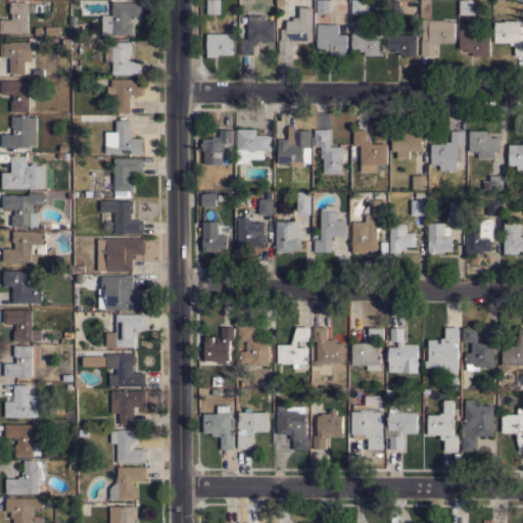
[(207,0),(221,0),(221,13),(207,13),(207,0)]
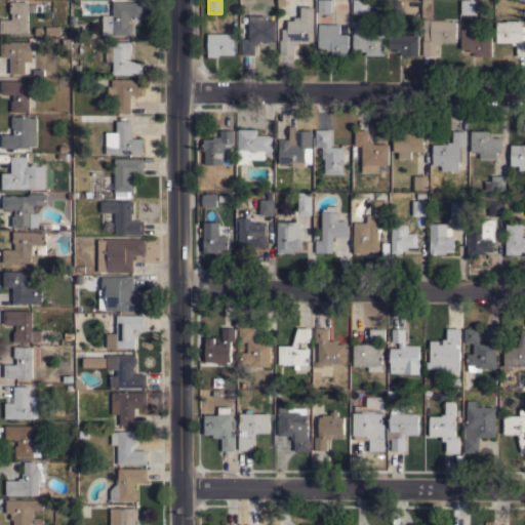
[(318,0),(336,0),(336,1),(331,1),(331,13),(318,13),(318,0)]
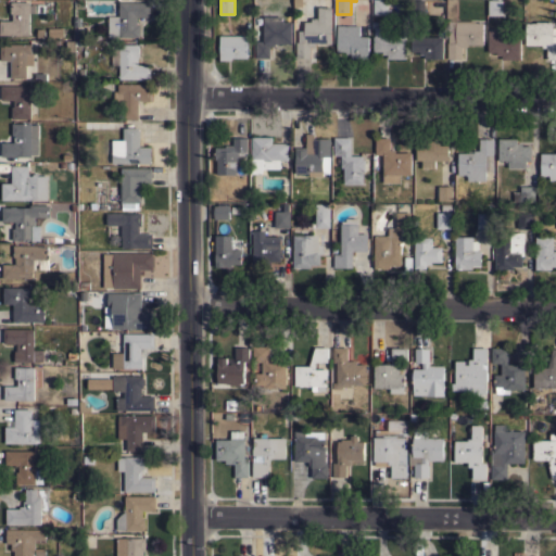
[(388,0),(388,14),(374,14),(374,0),(388,0)]
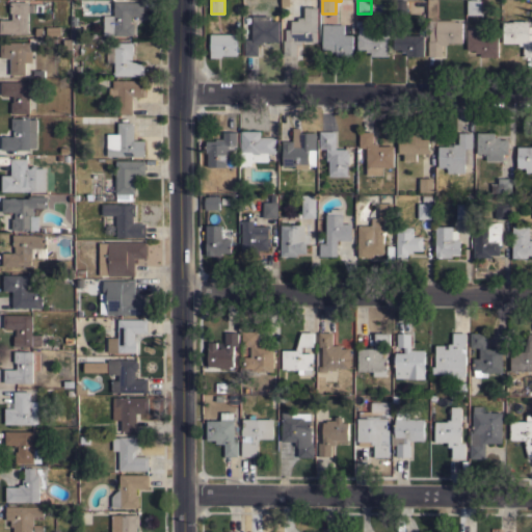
[(393,0),(406,0),(406,14),(393,14),(393,0)]
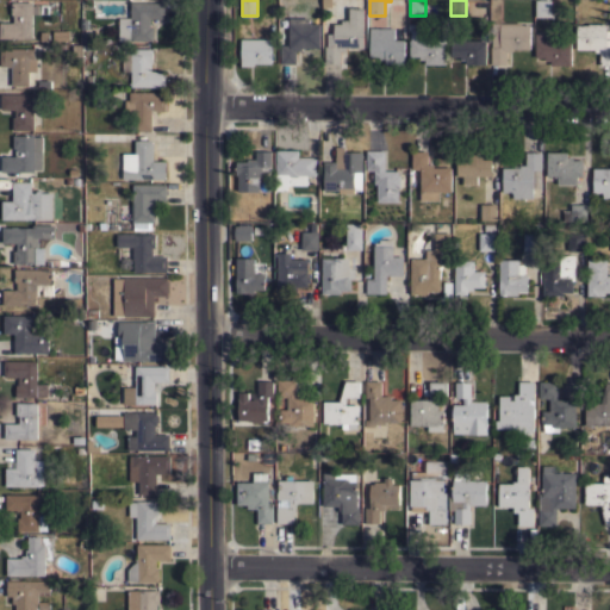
[(490,0),(500,0),(500,23),(522,23),(522,24),(530,24),(530,49),(512,49),(512,51),(506,51),(506,64),(491,64),(491,47),(492,47),(492,23),(490,23),(490,0)]
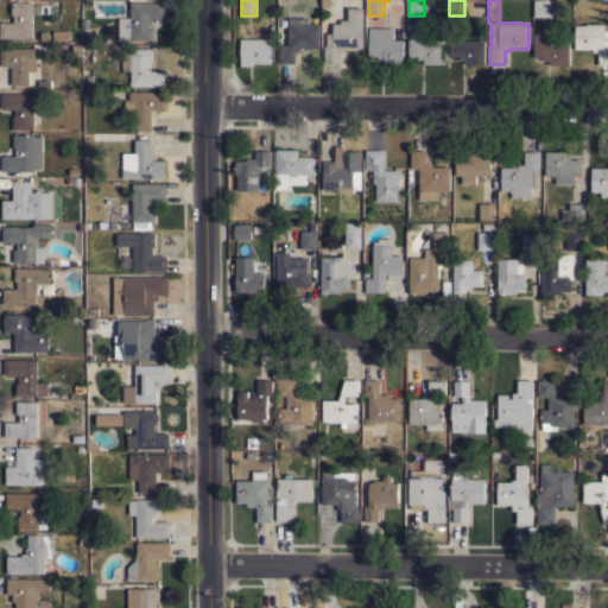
[(549,0),(549,17),(533,17),(533,0),(549,0)]
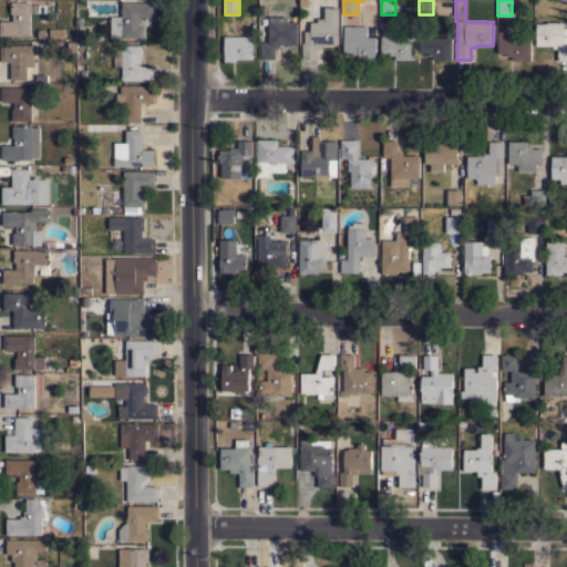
[(0,35),(0,21),(12,21),(12,13),(11,13),(11,3),(12,3),(12,1),(30,1),(30,4),(37,4),(37,12),(30,12),(30,35),(0,35)]
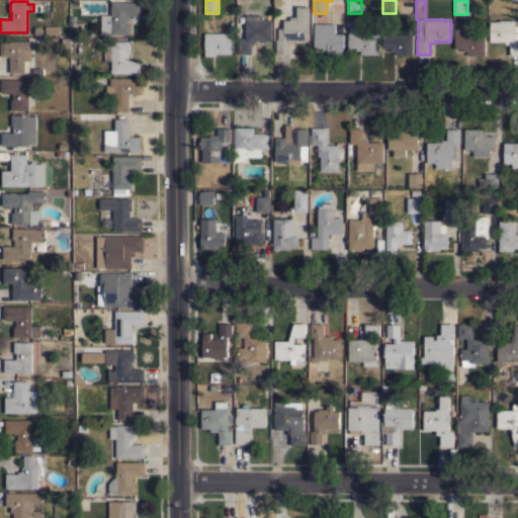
[(140,2),(140,15),(127,15),(127,22),(128,22),(128,25),(130,25),(130,31),(128,31),(128,34),(110,34),(110,33),(100,33),(100,15),(111,15),(111,2),(140,2)]
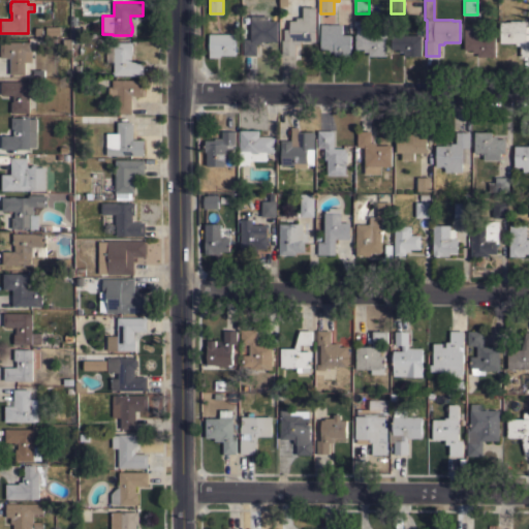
[(315,41),(300,41),(300,43),(294,43),(294,55),(281,55),(281,39),(284,40),(284,29),(289,29),(289,21),(296,21),(296,18),(303,18),(303,6),(315,6),(315,41)]
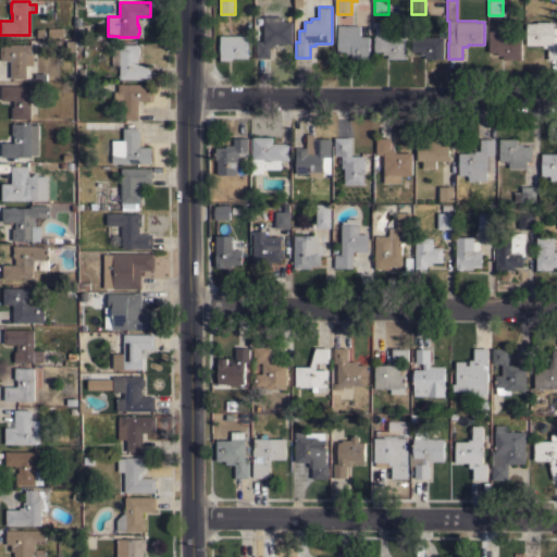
[(75,39),(74,16),(81,16),(81,22),(85,22),(86,39),(75,39)]
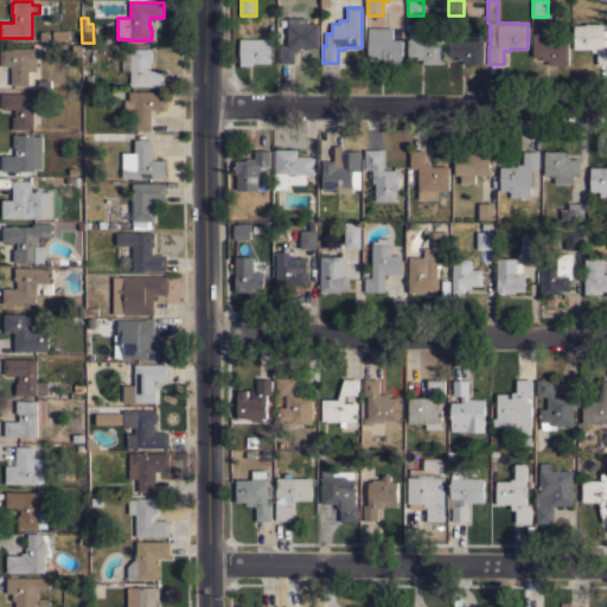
[(288,18),(308,18),(308,24),(319,24),(319,48),(300,48),(300,50),(295,50),(295,63),(280,63),(280,45),(288,45),(288,18)]
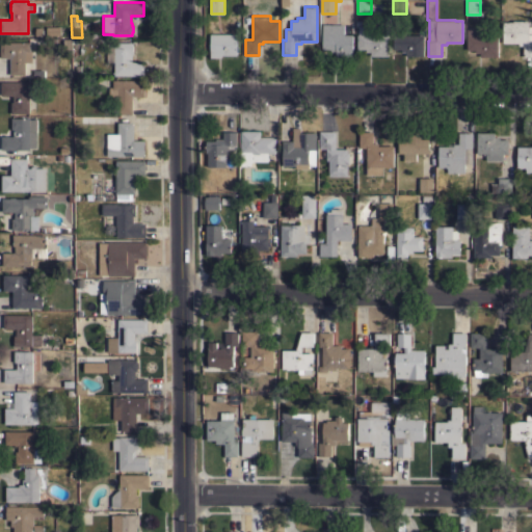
[(389,56),(371,56),(371,52),(366,52),(366,49),(357,49),(357,34),(358,34),(358,27),(355,27),(355,20),(361,20),(361,26),(371,26),(371,34),(389,34),(389,56)]
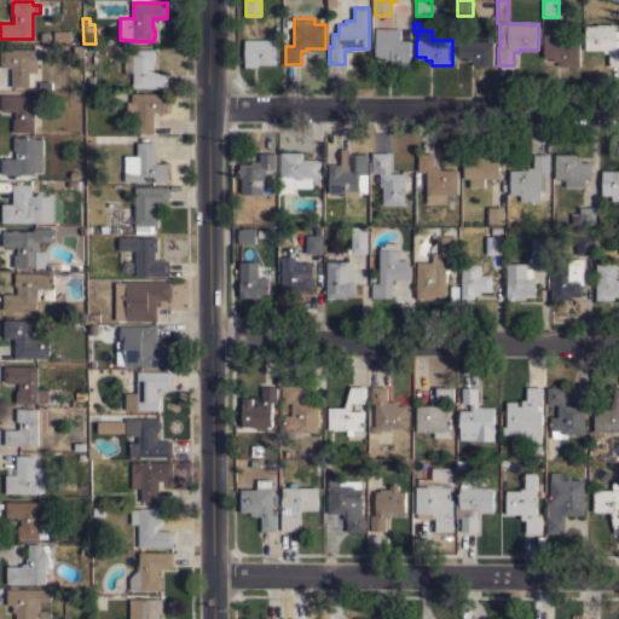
[(585,25),(597,25),(597,23),(615,23),(615,30),(618,30),(618,65),(608,65),(609,53),(603,53),(603,51),(585,50),(585,25)]
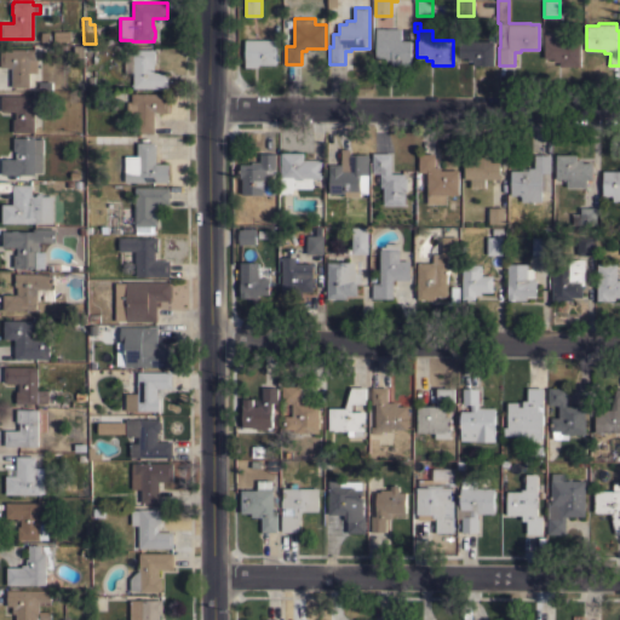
[(401,28),(401,40),(411,40),(411,65),(391,65),(391,61),(385,61),(385,57),(375,57),(375,28),(401,28)]
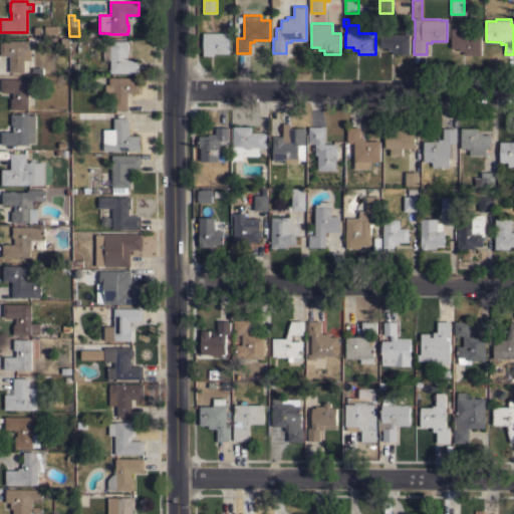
[(33,34),(33,26),(41,26),(41,34),(33,34)]
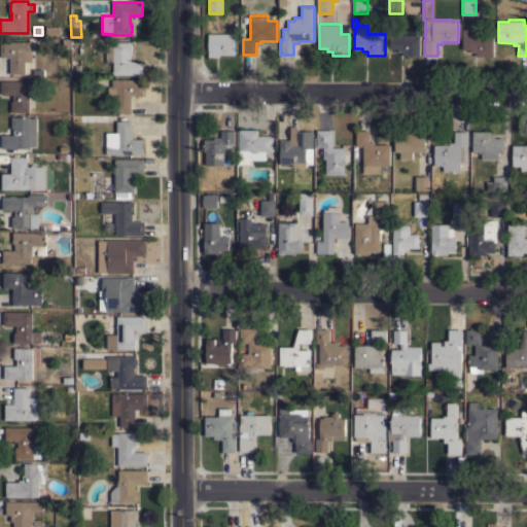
[(462,28),(485,28),(485,35),(493,35),(493,56),(476,56),(476,51),(470,51),(470,49),(462,49),(462,28)]
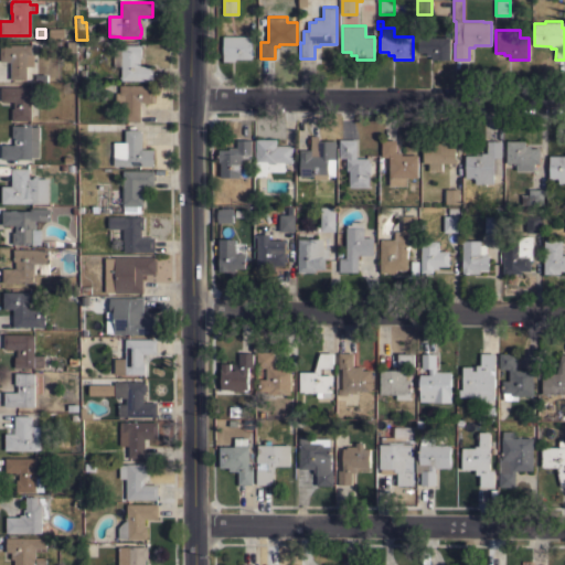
[(252,36),(252,59),(235,59),(235,61),(223,61),(224,35),(252,36)]
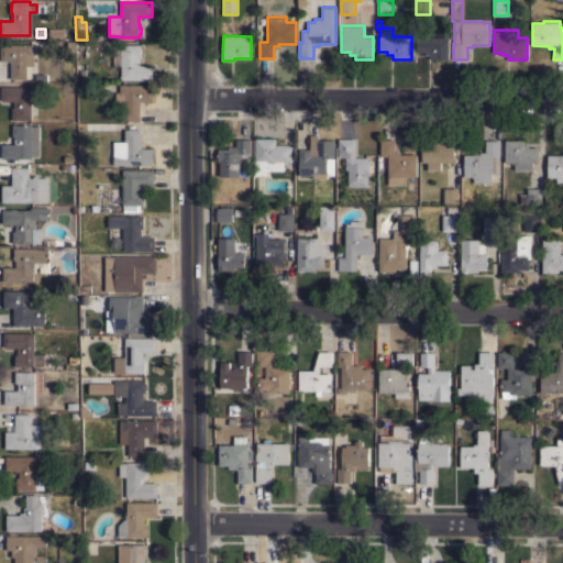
[(449,37),(449,59),(430,59),(430,55),(424,55),(424,52),(416,52),(416,37),(449,37)]
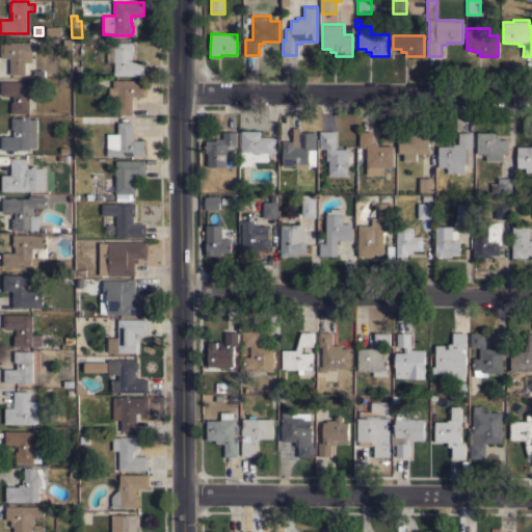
[(0,42),(30,42),(30,51),(32,51),(32,62),(25,62),(25,75),(10,75),(10,58),(0,58),(0,42)]
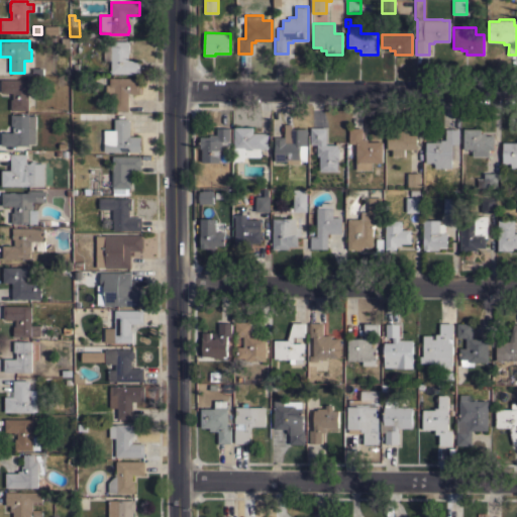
[(103,41),(111,41),(129,41),(129,53),(128,53),(128,60),(139,60),(139,73),(111,73),(111,60),(103,60),(103,41)]
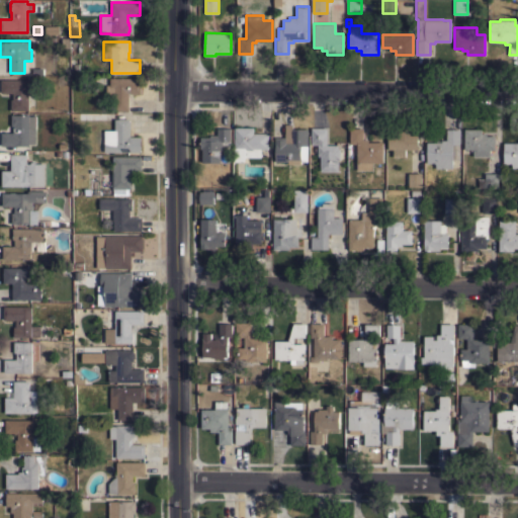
[(32,75),(32,68),(42,67),(42,74),(32,75)]
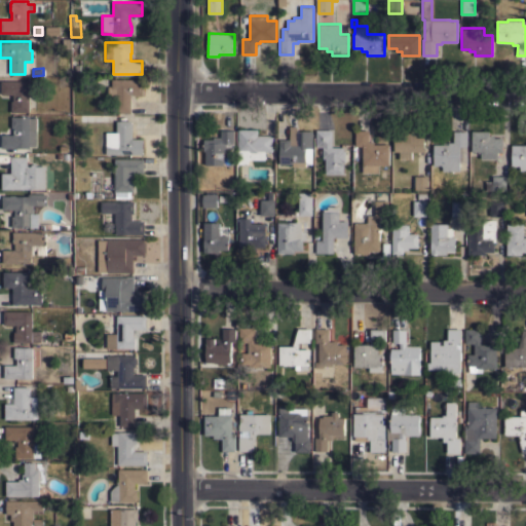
[(130,113),(116,113),(116,101),(108,101),(108,80),(112,80),(112,79),(143,79),(143,95),(130,95),(130,113)]
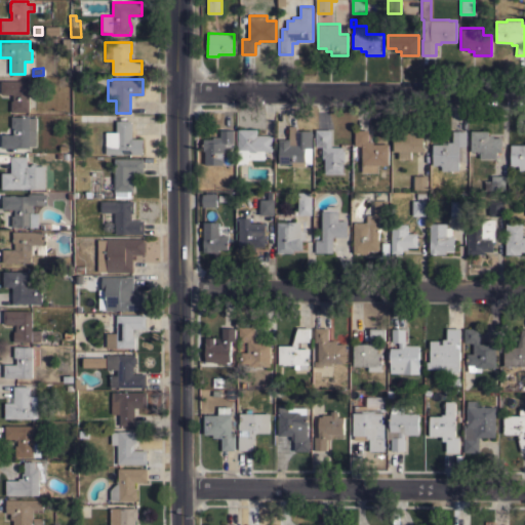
[(29,81),(29,112),(11,112),(11,102),(13,102),(13,94),(0,94),(1,81),(29,81)]
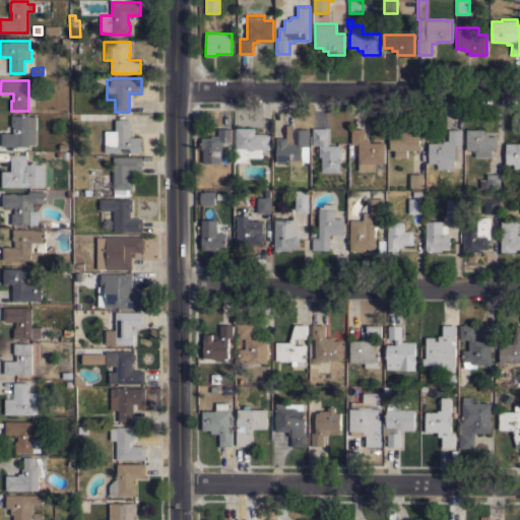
[(36,144),(29,144),(29,146),(1,146),(1,133),(13,133),(13,126),(11,126),(11,116),(29,116),(36,117),(36,144)]
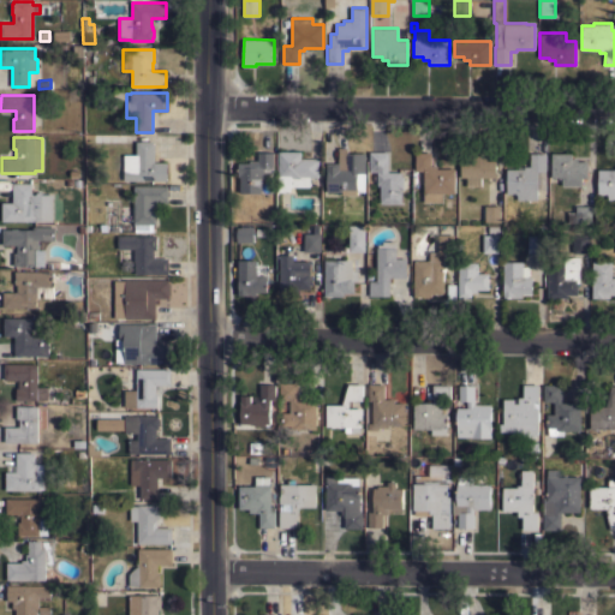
[(124,180),(124,154),(136,154),(136,141),(154,141),(154,144),(155,144),(155,162),(167,162),(167,180),(124,180)]
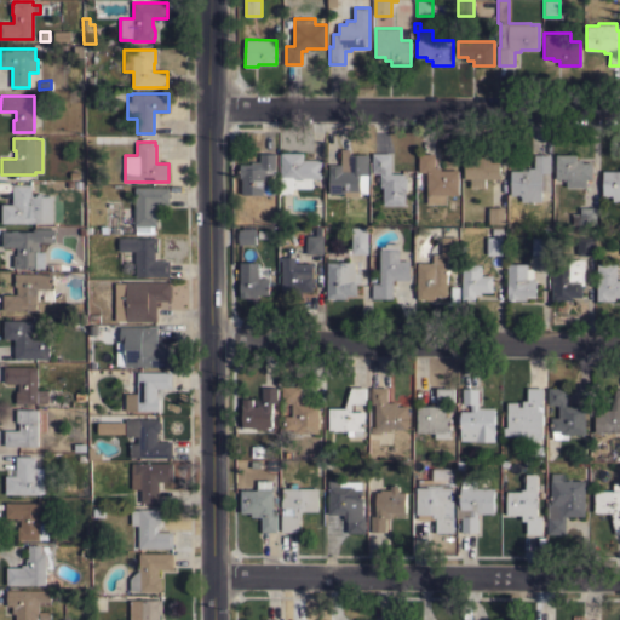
[(367,194),(360,194),(360,196),(345,196),(345,194),(329,194),(329,173),(328,173),(328,165),(339,165),(340,149),(350,150),(350,154),(368,154),(367,194)]
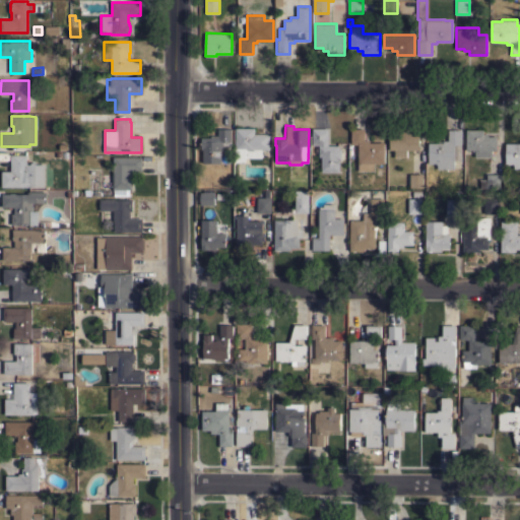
[(236,128),(254,128),(254,133),(269,134),(269,150),(262,149),(262,157),(246,157),(245,163),(236,163),(236,128)]
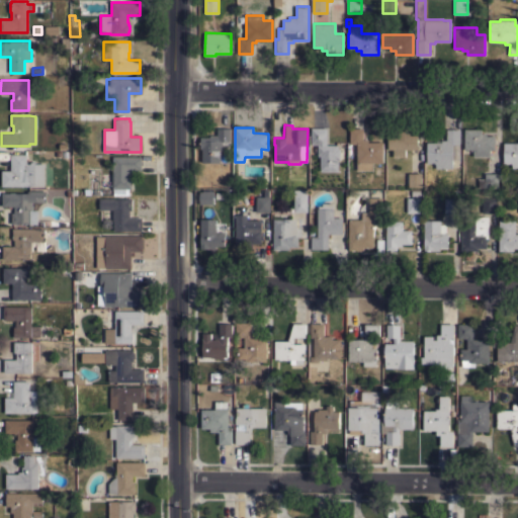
[(327,127),(327,145),(338,145),(338,148),(340,148),(340,160),(338,160),(338,171),(320,171),(320,156),(318,156),(318,145),(311,145),(311,127),(327,127)]
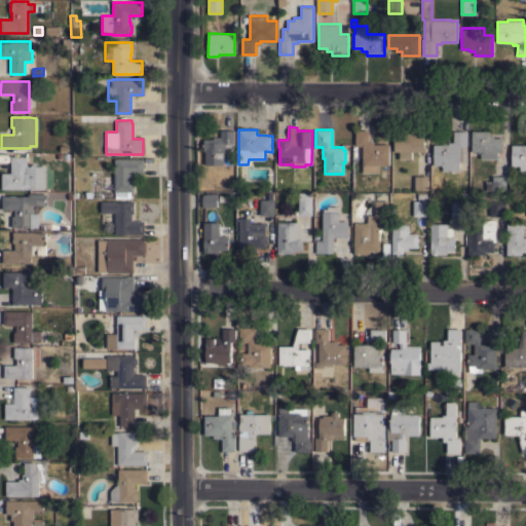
[(205,151),(203,151),(203,140),(214,140),(214,137),(221,137),(221,130),(233,130),(233,146),(226,146),(226,153),(224,153),(224,165),(205,165),(205,151)]
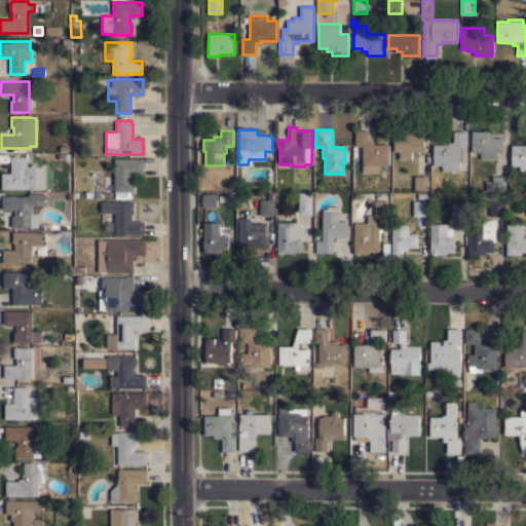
[(363,164),(363,146),(354,146),(354,130),(369,130),(369,142),(373,142),(373,144),(389,144),(388,165),(363,164)]
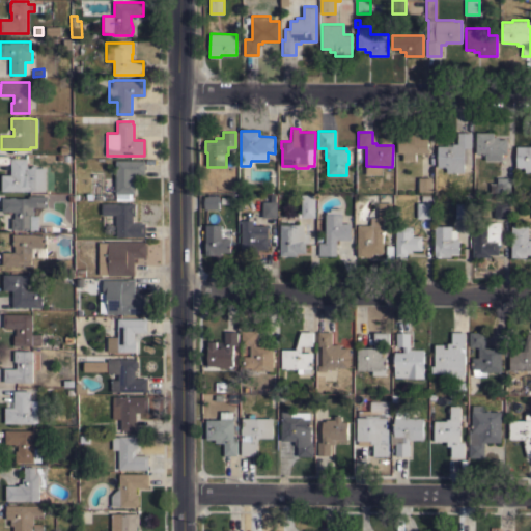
[(415,132),(415,136),(420,136),(420,138),(428,139),(427,154),(415,154),(415,161),(402,161),(402,154),(397,154),(398,132),(415,132)]
